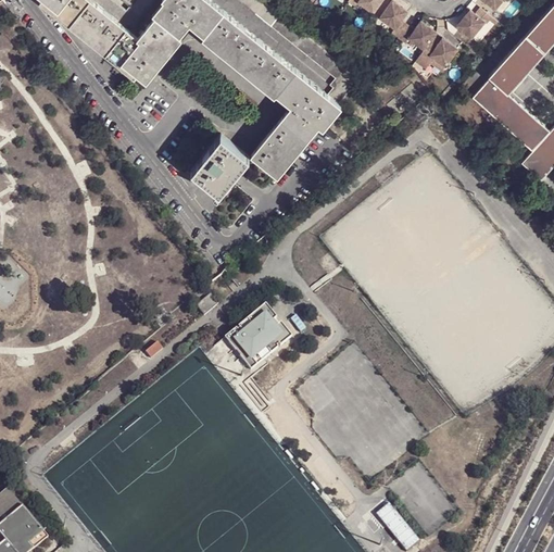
[(115,21),(106,13),(96,4),(90,0),(41,0),(41,2),(40,3),(74,32),(99,51),(105,57),(127,30),(121,25),(115,21)]
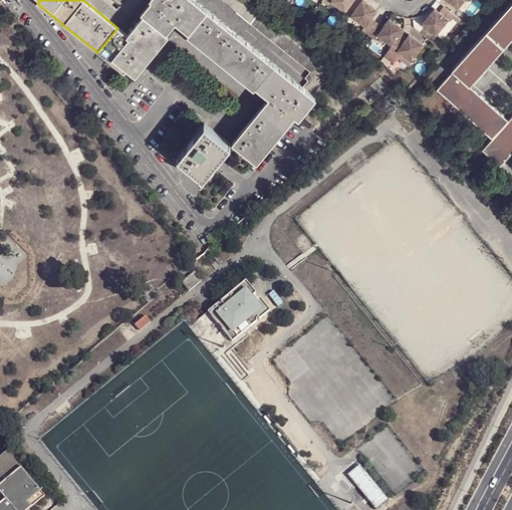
[(151,2),(149,0),(148,0),(83,0),(88,4),(98,12),(106,19),(111,23),(117,28),(128,36),(135,27),(144,16),(141,14),(151,2)]
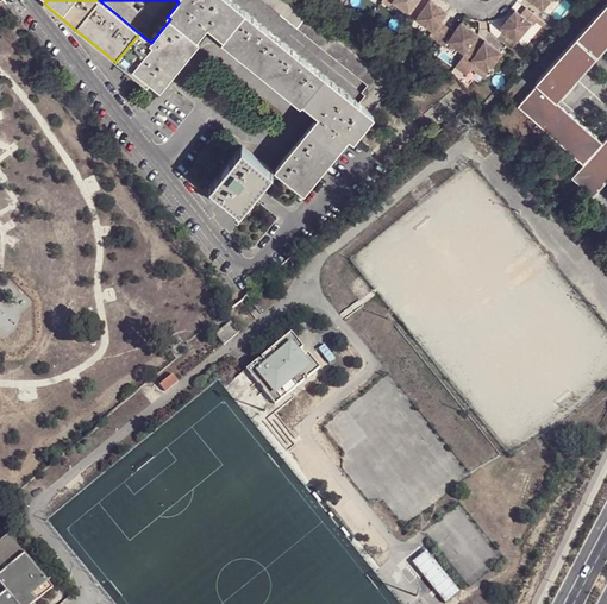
[(276,172),(306,196),(351,140),(354,143),(356,144),(379,117),(364,105),(233,0),(175,0),(176,0),(179,2),(167,17),(170,19),(160,32),(151,43),(181,68),(201,44),(198,41),(204,33),(208,27),(219,36),(226,41),(224,43),(302,106),(305,102),(314,111),(321,117),(276,172)]
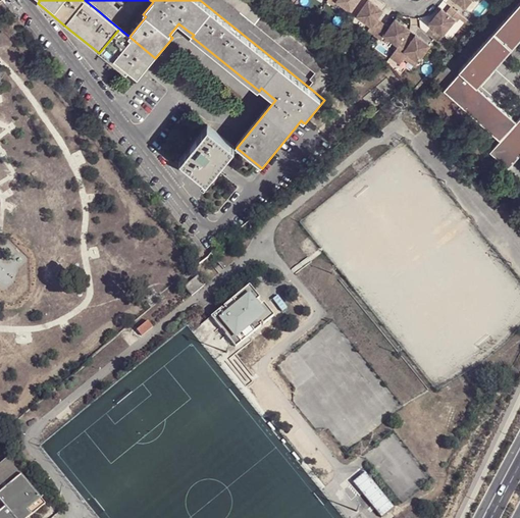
[(363,0),(330,0),(328,4),(334,8),(338,5),(353,15),(363,0)]
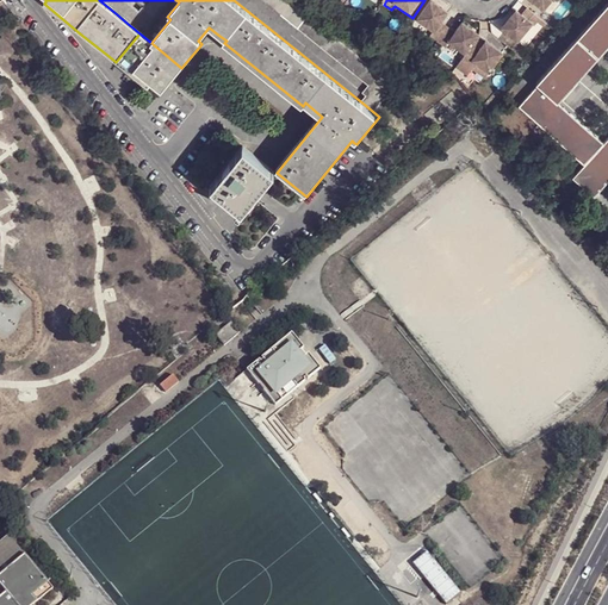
[(531,0),(545,12),(553,0),(531,0)]
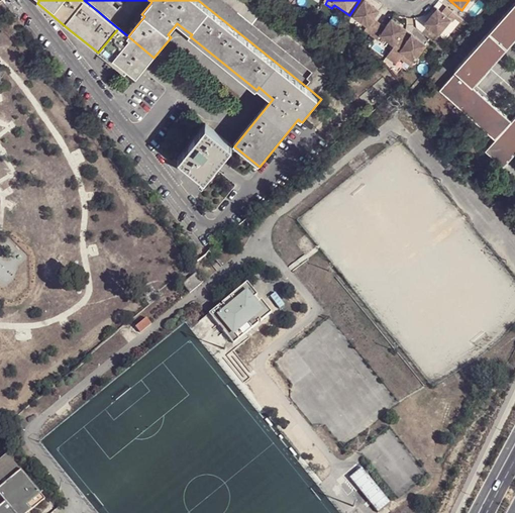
[(380,12),(366,2),(354,17),(369,27),(365,33),(371,37),(380,24),(374,20),(380,12)]
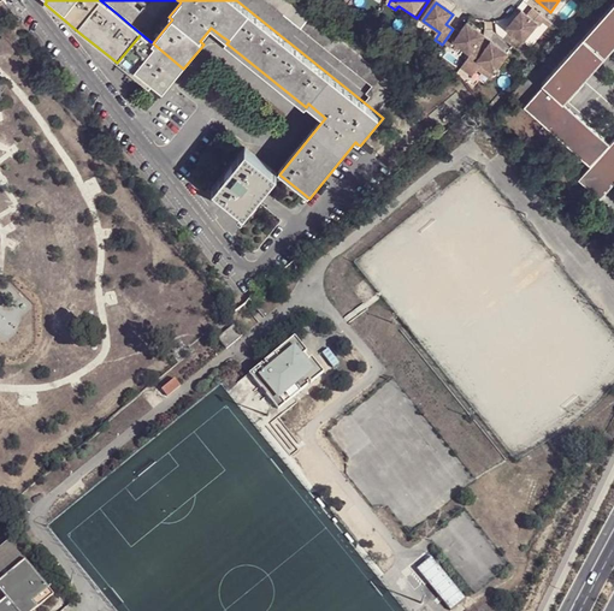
[(523,12),(507,30),(523,43),(538,25),(539,28),(545,21),(533,10),(527,17),(523,12)]
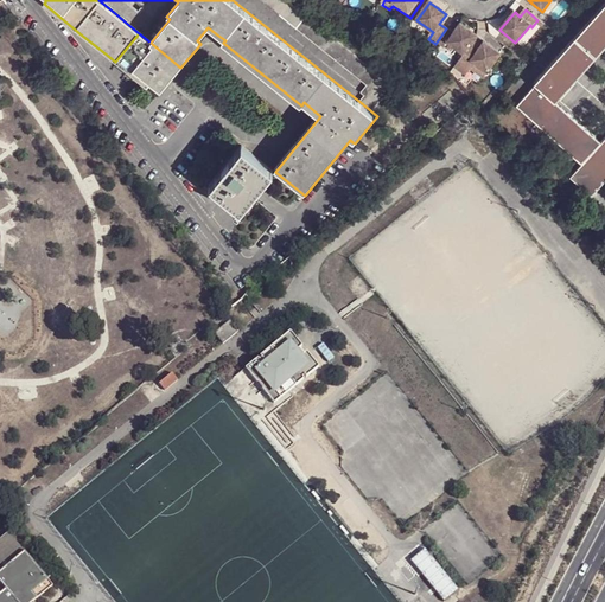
[(604,13),(580,43),(539,89),(541,91),(561,109),(602,62),(604,58),(604,13)]
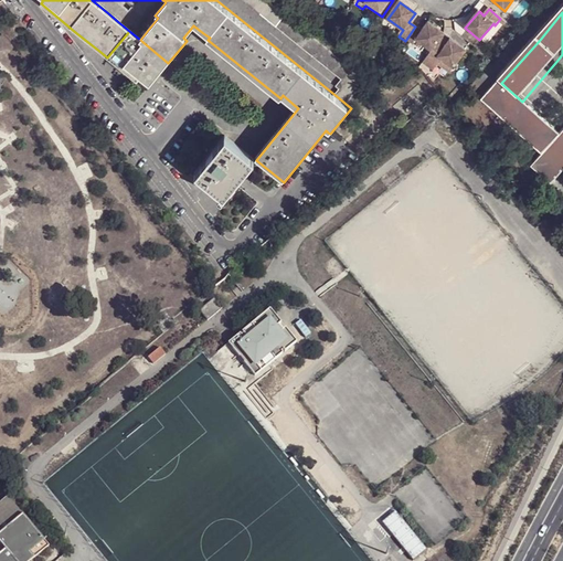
[(446,36),(446,35),(429,23),(423,32),(415,27),(405,41),(414,48),(417,43),(433,54),(446,36)]
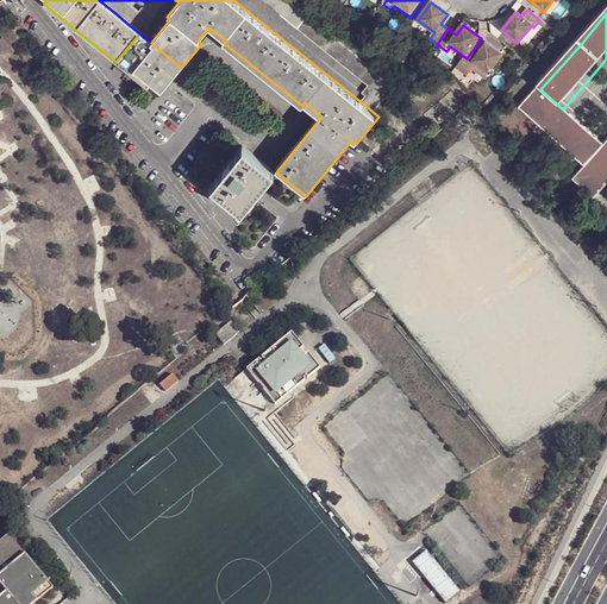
[(139,33),(116,62),(148,88),(151,85),(161,92),(181,68),(151,43),(139,33)]
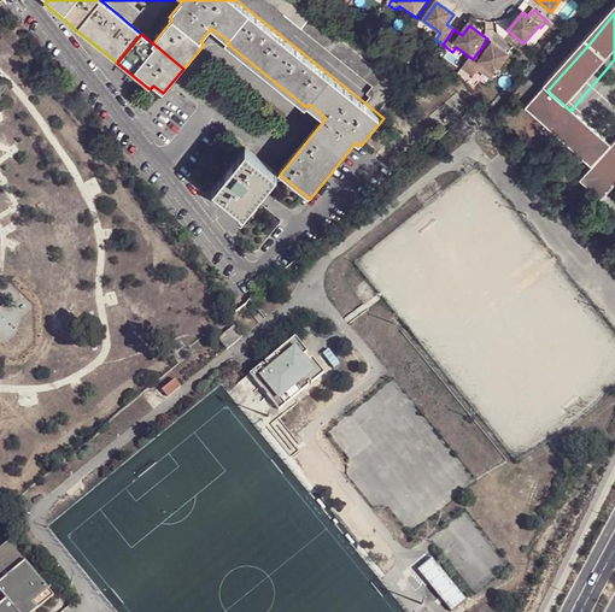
[(511,57),(487,40),(473,59),(464,71),(475,80),(480,74),(493,83),(511,57)]
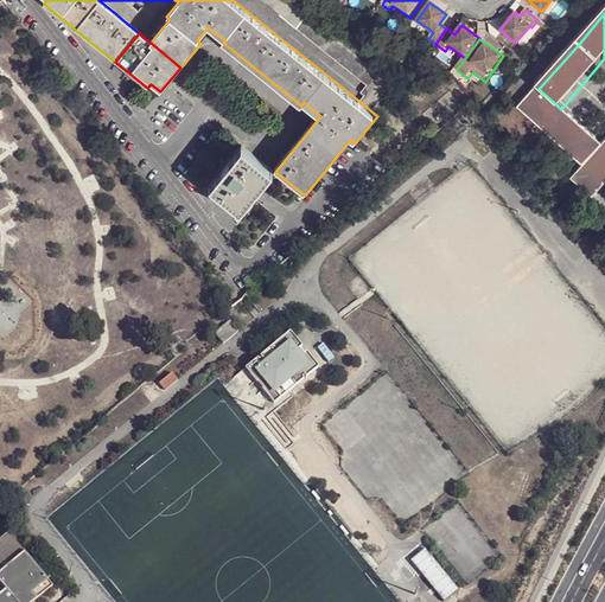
[(377,116),(386,103),(369,90),(363,97),(367,101),(363,104),(377,116)]
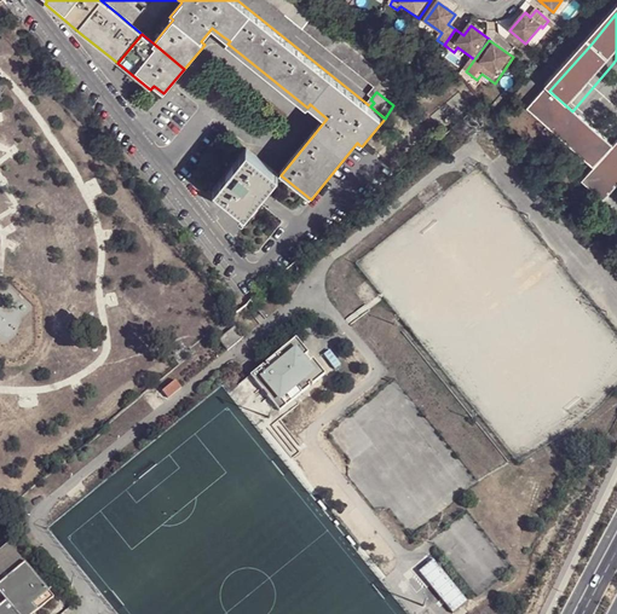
[(575,114),(572,111),(552,93),(532,116),(599,175),(587,189),(610,208),(616,200),(616,150),(575,114)]
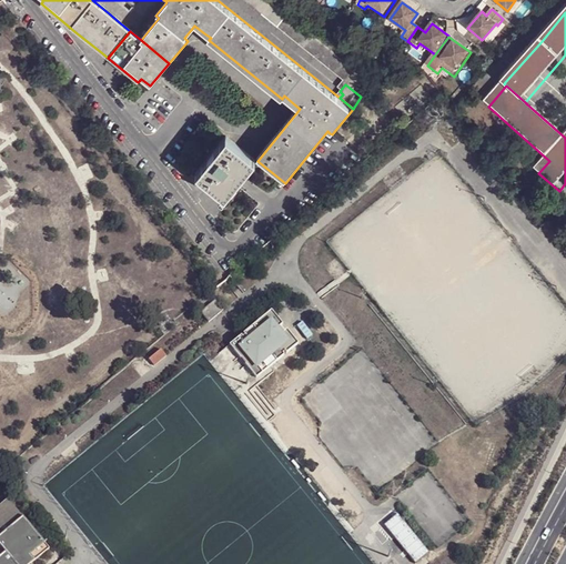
[(208,162),(195,178),(221,198),(224,201),(225,200),(235,188),(245,177),(255,163),(226,139),(208,162)]
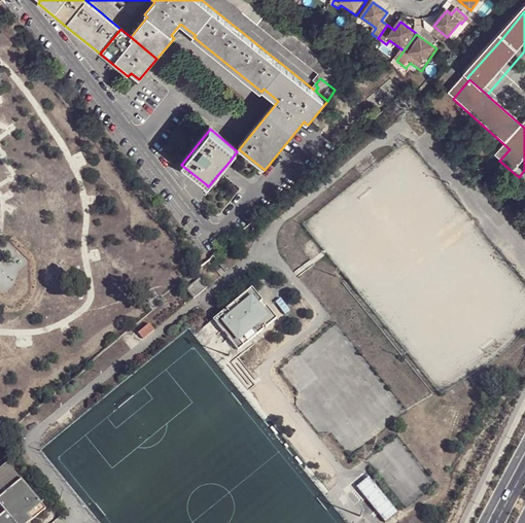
[(206,279),(193,290),(200,300),(213,288),(206,279)]
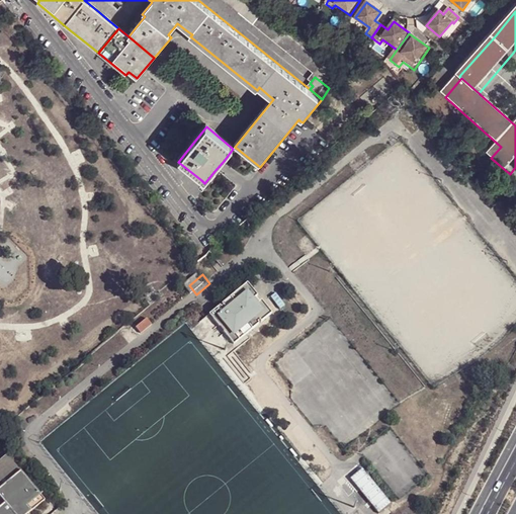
[(248,287),(211,319),(224,333),(234,345),(237,348),(273,317),(263,305),(260,307),(258,305),(256,303),(259,301),(248,287)]
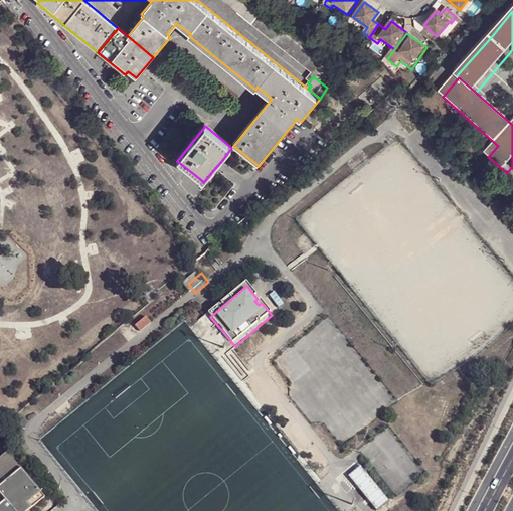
[(148,321),(137,330),(142,336),(153,327),(148,321)]
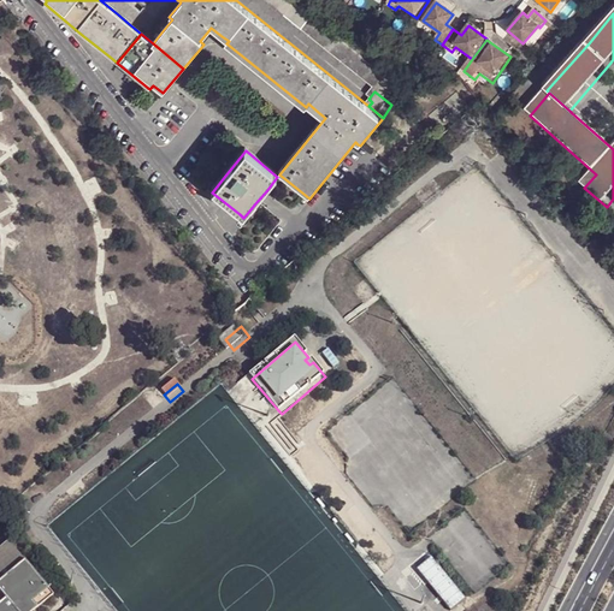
[(53,597),(10,544),(0,551),(0,610),(35,610),(47,601),(53,597)]
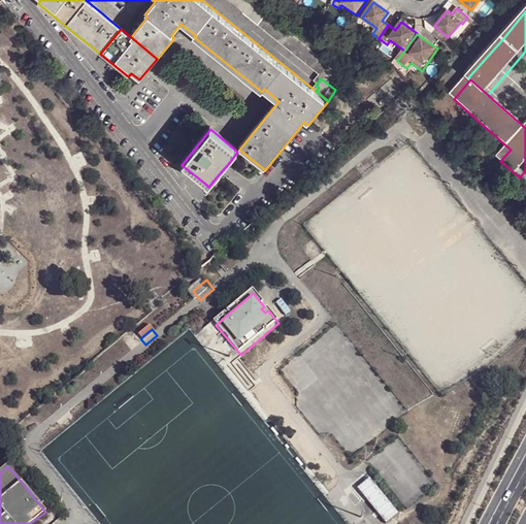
[(402,517),(372,481),(360,492),(368,501),(387,523),(395,523),(402,517)]
